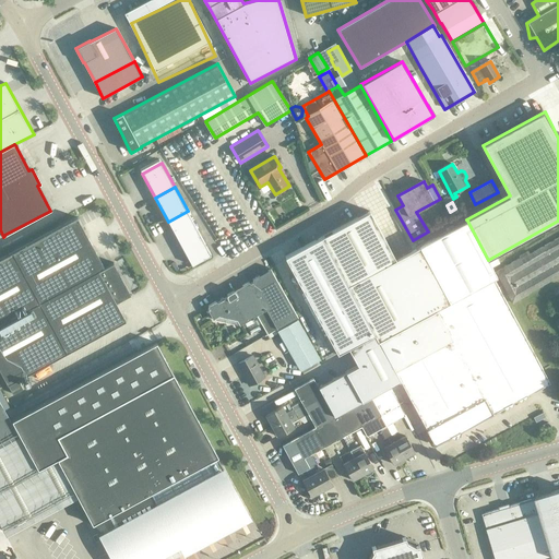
[(188,211),(168,222),(181,246),(200,235),(188,211)]
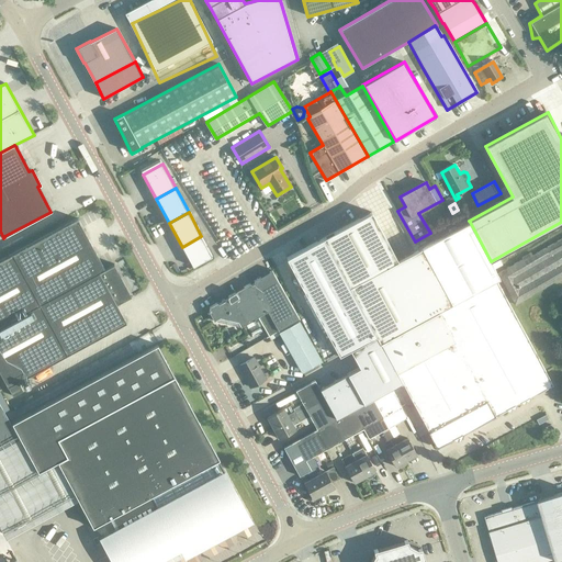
[(499,278),(491,261),(470,222),(398,260),(372,212),(324,238),(377,336),(381,343),(438,311),(496,280),(499,278)]
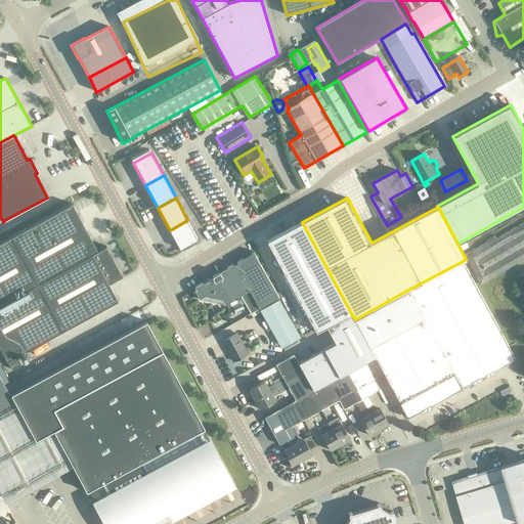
[(72,204),(0,243),(0,348),(11,369),(22,364),(16,356),(118,301),(108,284),(121,276),(105,247),(97,251),(72,204)]
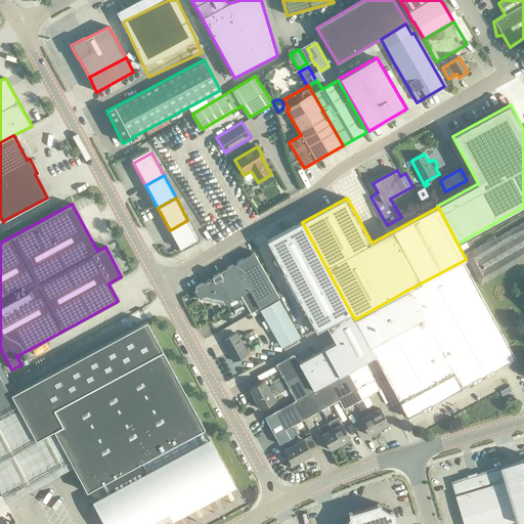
[(187,220),(170,230),(182,253),(200,243),(187,220)]
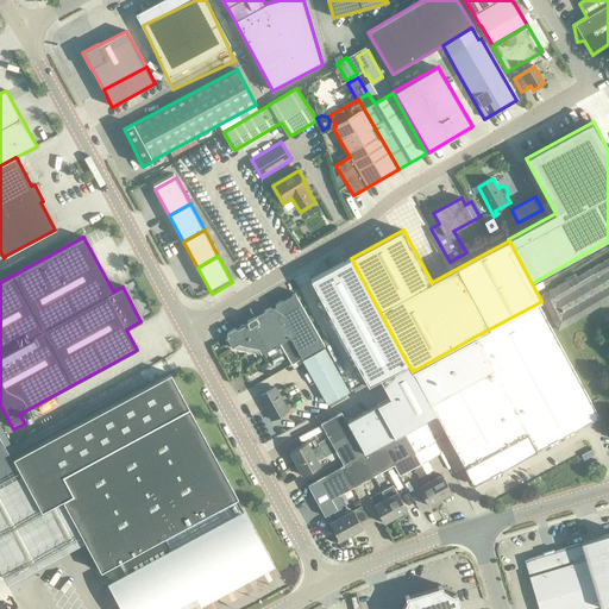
[(368,387),(381,380),(391,372),(408,364),(351,258),(311,280),(313,283),(368,387)]
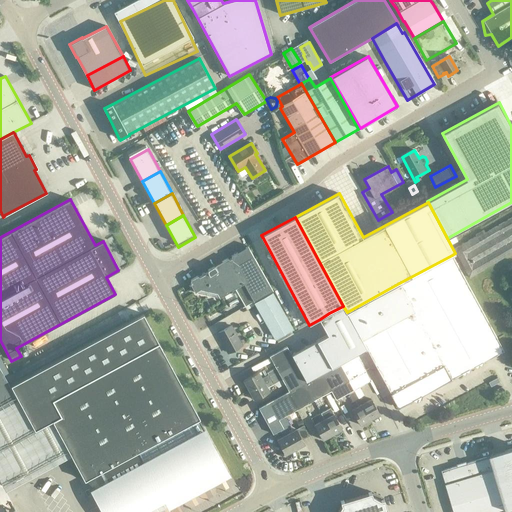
[(475,237),(453,249),(469,277),(511,252),(511,217),(484,233),(483,231),(475,235),(475,237)]
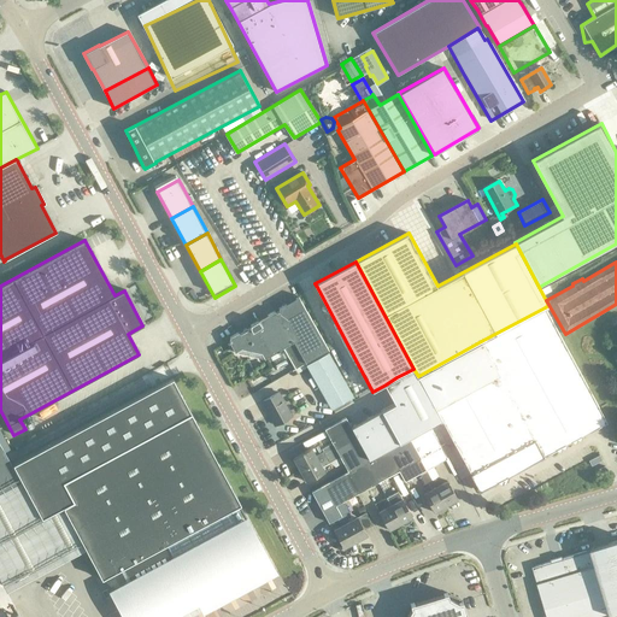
[(229,340),(235,352),(241,348),(262,353),(265,358),(266,358),(281,350),(285,348),(295,369),(306,364),(329,351),(299,298),(295,299),(295,301),(288,306),(286,305),(280,309),(278,311),(276,312),(274,311),(266,315),(266,317),(259,322),(258,321),(251,324),(251,328),(247,329),(245,328),(244,331),(240,334),(238,331),(229,336),(229,340)]
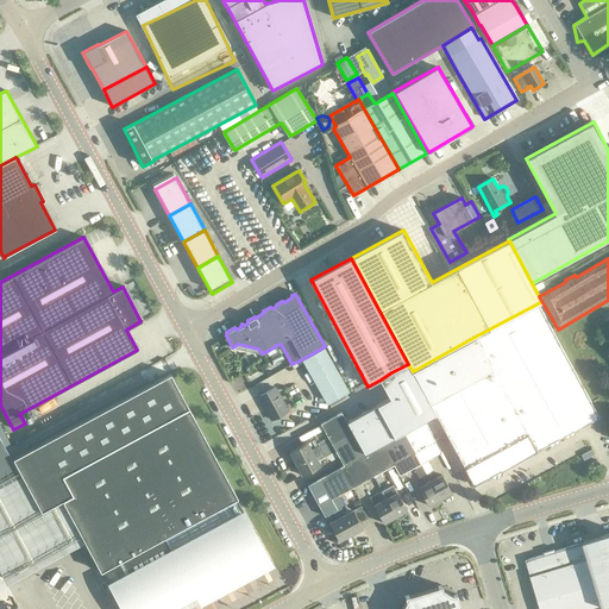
[(538,303),(475,337),(537,451),(548,445),(553,446),(553,441),(557,443),(559,439),(564,437),(569,437),(570,433),(573,434),(575,431),(600,418),(590,399),(538,303)]
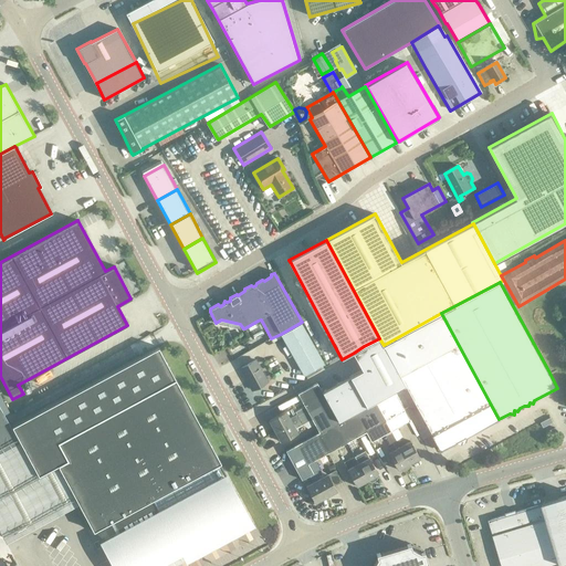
[(379,338),(364,346),(354,353),(363,369),(350,376),(367,406),(375,402),(395,391),(405,386),(440,451),(499,419),(441,313),(384,345),(379,338)]
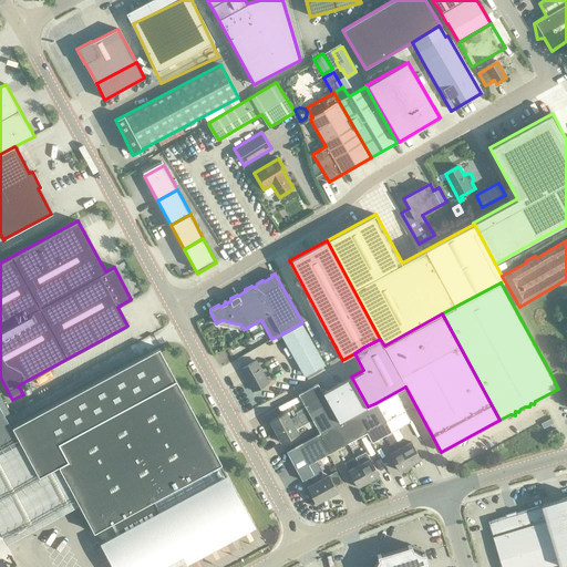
[(302,325),(282,336),(306,375),(325,364),(302,325)]
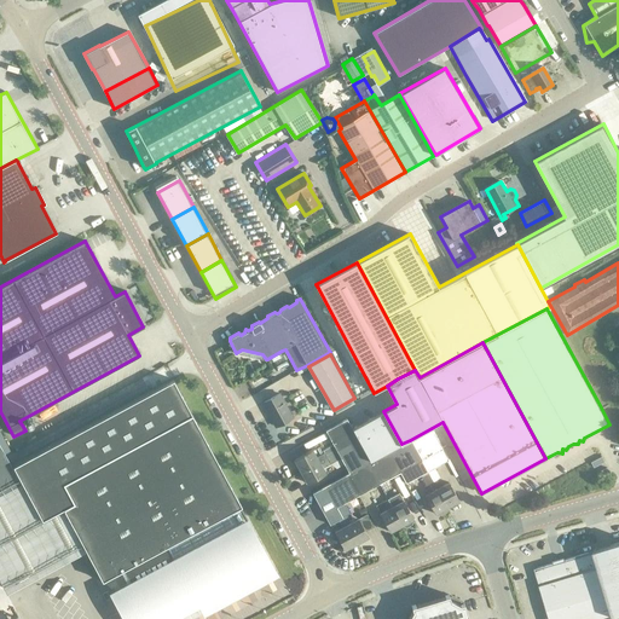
[(173,380),(13,467),(42,520),(65,508),(126,618),(175,618),(200,606),(203,611),(277,571),(173,380)]
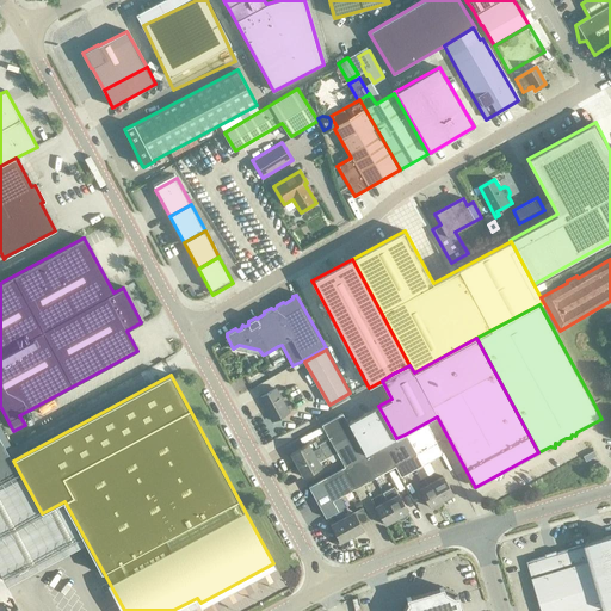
[(276,389),(259,397),(272,421),(289,412),(276,389)]
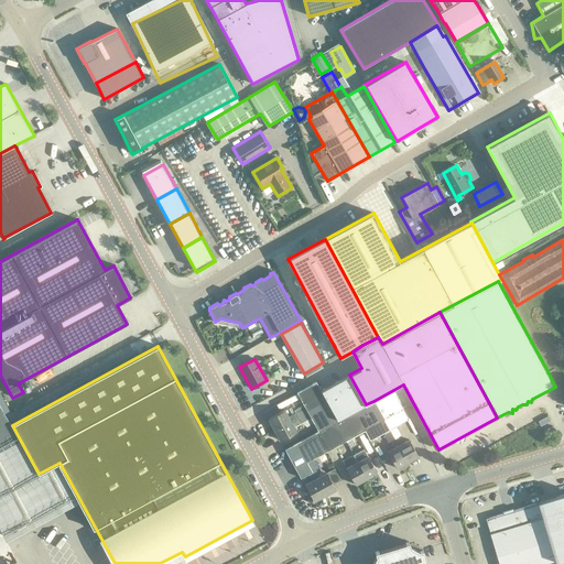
[(366,404),(349,375),(321,391),(326,401),(337,421),(354,412),(366,404)]
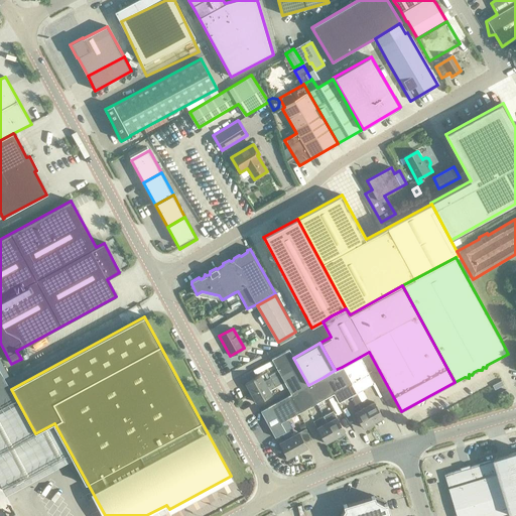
[(280,377),(298,367),(293,358),(289,350),(271,360),(276,371),(280,377)]
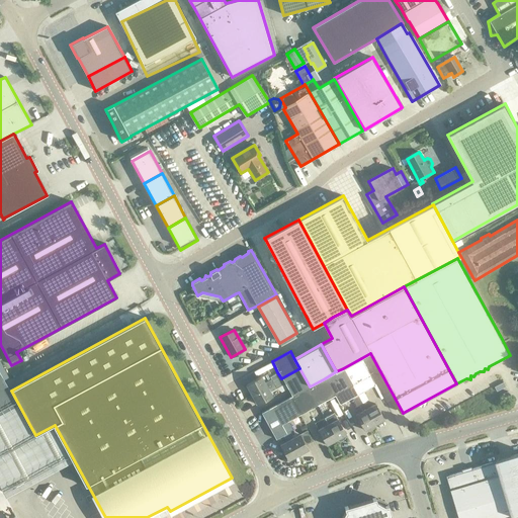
[(366,402),(368,401),(363,392),(375,384),(370,376),(361,358),(343,368),(374,425),(384,420),(375,405),(369,408),(366,402)]
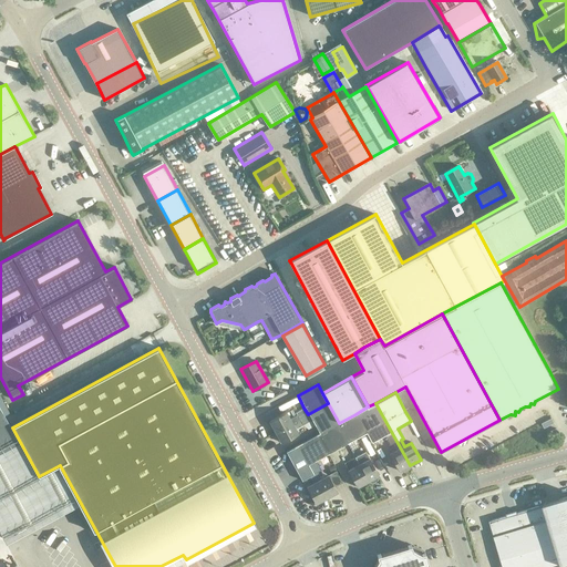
[(328,403),(308,414),(299,420),(276,432),(281,443),(298,434),(296,429),(311,420),(319,434),(339,423),(328,403)]
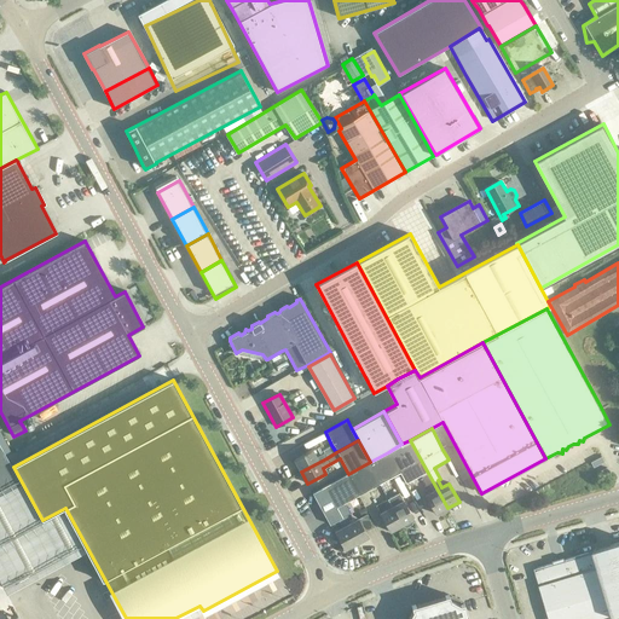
[(435,514),(447,508),(410,440),(401,444),(388,452),(400,473),(406,484),(421,475),(427,486),(429,485),(433,492),(426,496),(435,514)]
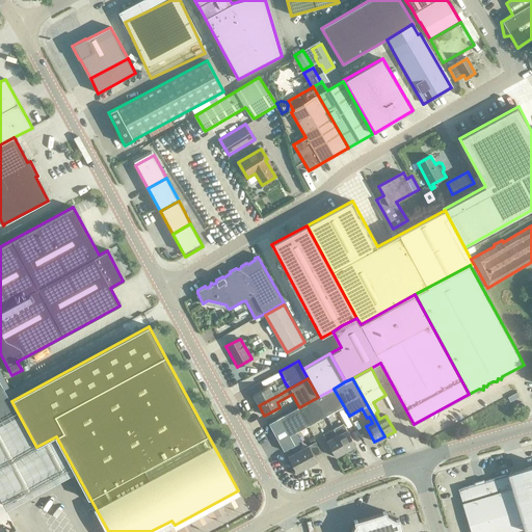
[(289,389),(285,382),(276,387),(277,389),(278,390),(281,394),(289,389)]
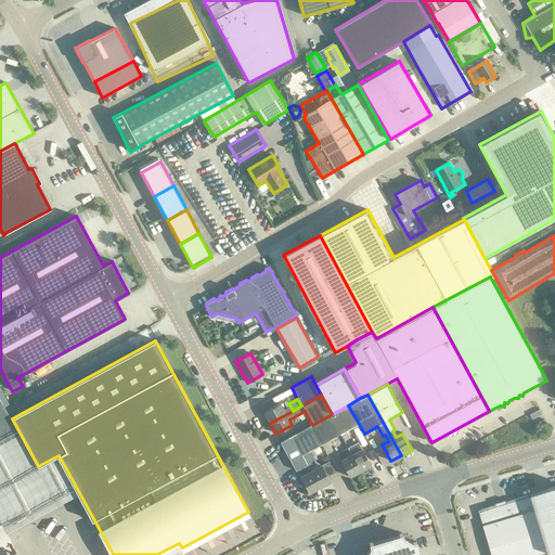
[(291,407),(289,405),(284,409),(281,403),(265,412),(270,423),(293,411),(291,407)]
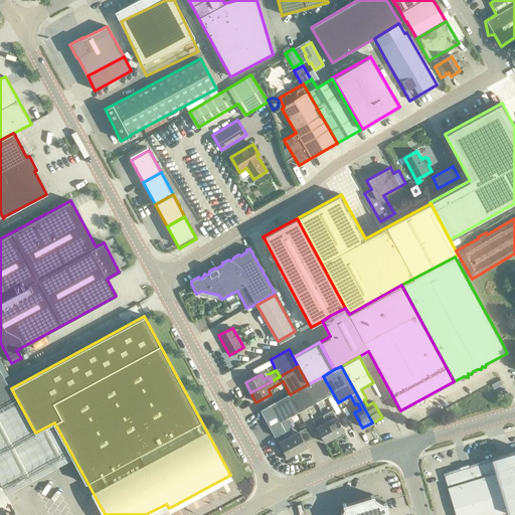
[(222,384),(226,389),(239,382),(236,376),(222,384)]
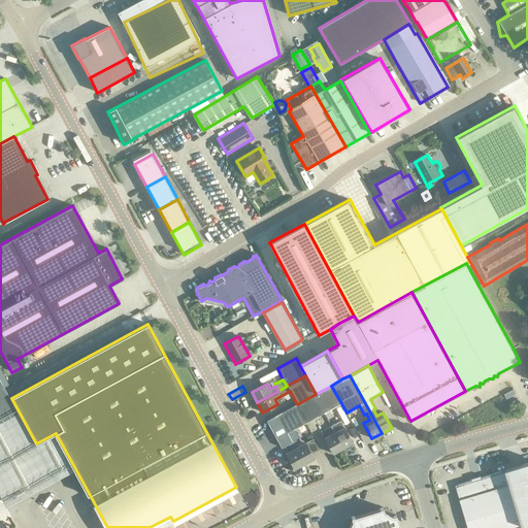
[(341,403),(331,386),(316,394),(314,395),(323,414),(339,404),(341,403)]
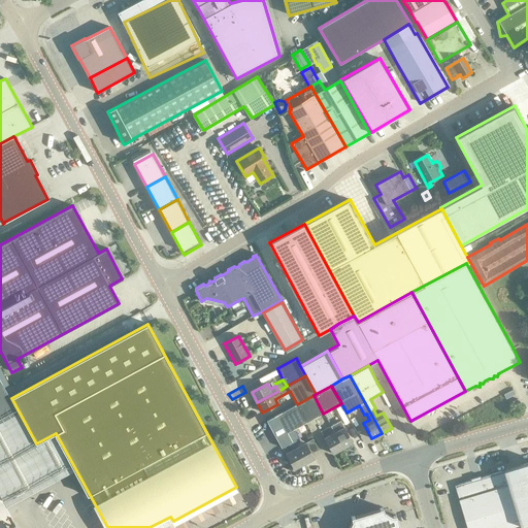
[(323,414),(314,395),(295,405),(305,423),(323,414)]
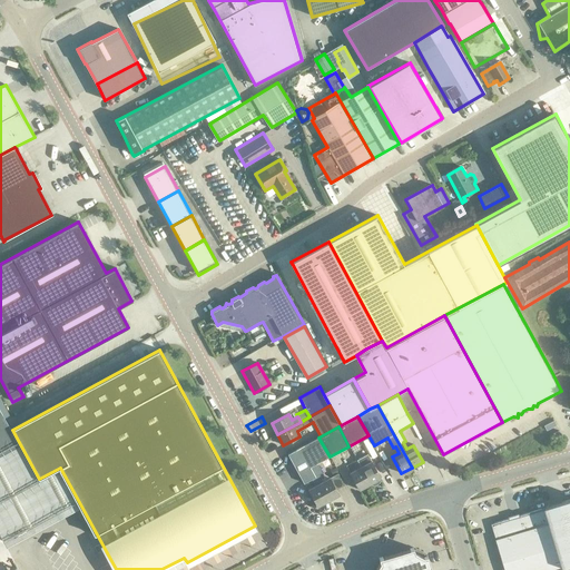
[(330,457),(318,438),(300,448),(310,468),(317,463),(330,457)]
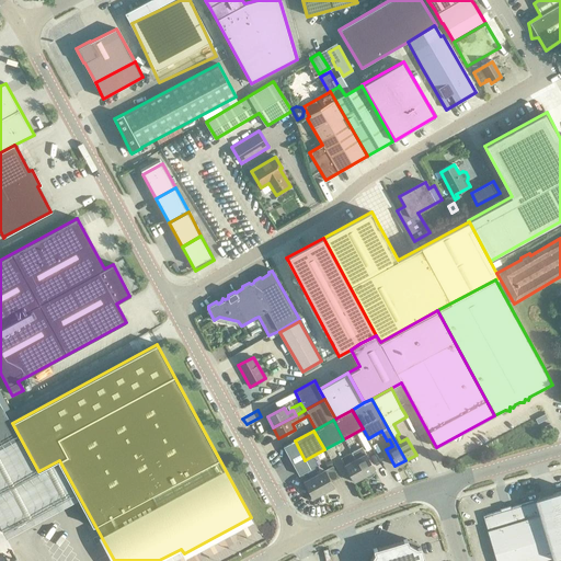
[(323,493),(310,469),(305,460),(295,441),(284,447),(299,476),(307,471),(310,478),(304,482),(313,499),(323,493)]
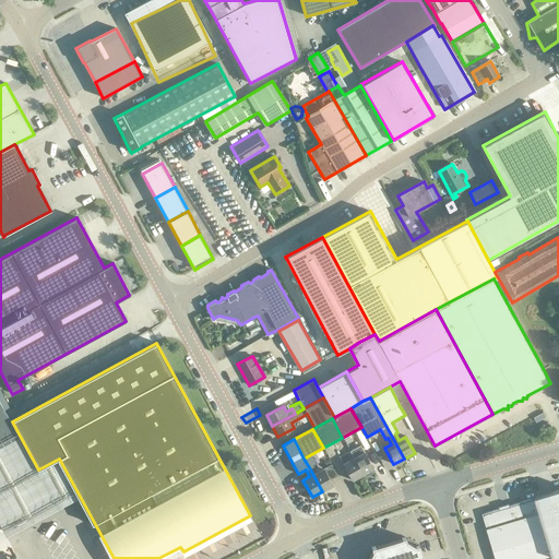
[(349,451),(346,444),(343,439),(339,441),(345,454),(346,453),(349,461),(343,464),(353,480),(363,475),(349,451)]
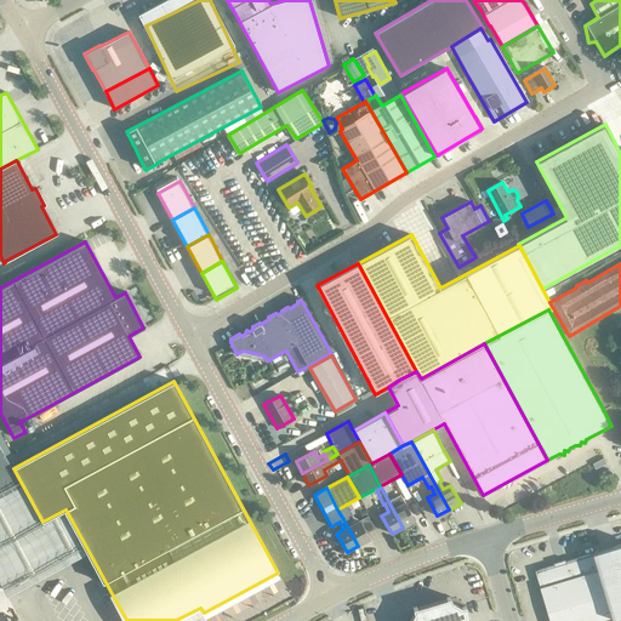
[(400,495),(388,501),(403,528),(415,522),(400,495)]
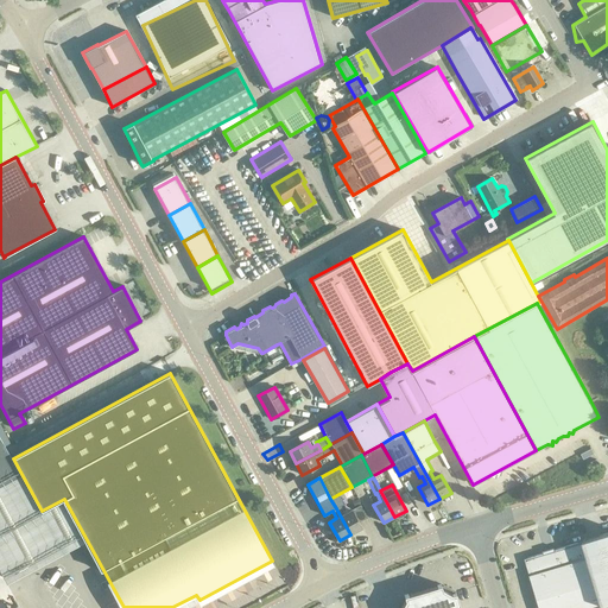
[(339,494),(330,499),(336,508),(341,506),(343,505),(339,494)]
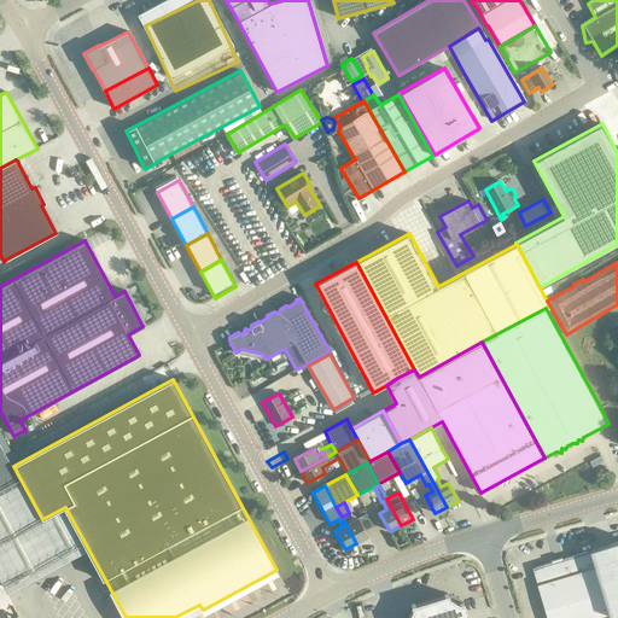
[(350,522),(347,514),(342,517),(356,543),(368,536),(357,518),(350,522)]
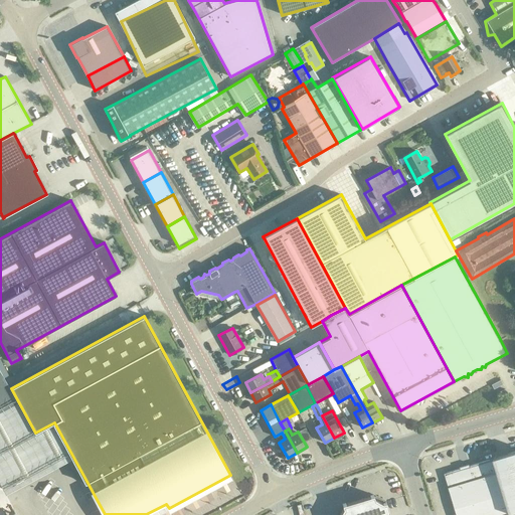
[(511,514),(514,513),(514,451),(445,473),(457,514),(509,514),(511,514)]
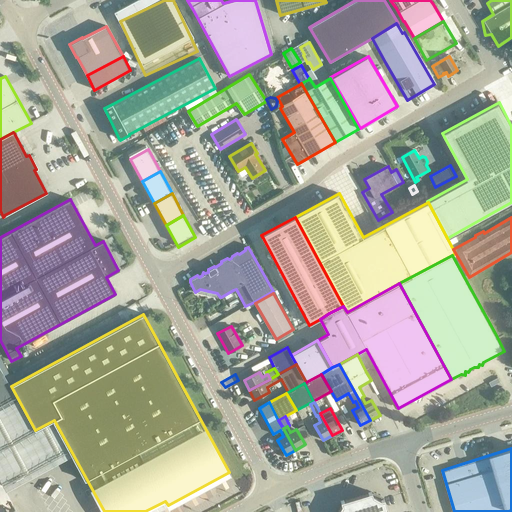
[(0,485),(2,490),(7,490),(22,485),(26,485),(27,477),(30,487),(74,472),(32,472),(27,474),(22,474),(22,465),(9,469),(7,462),(0,464),(0,485)]
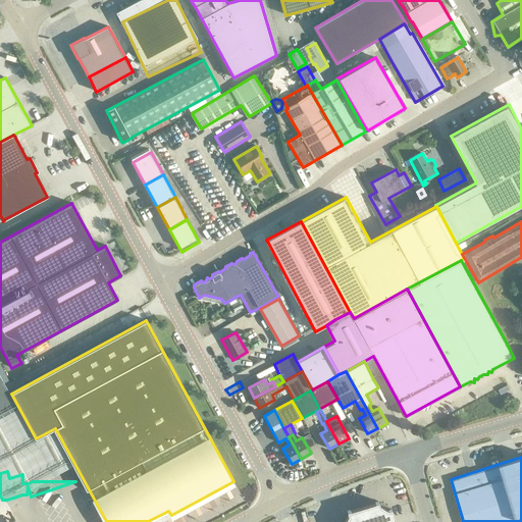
[(344,521),(396,521),(392,509),(388,510),(380,505),(379,502),(347,511),(349,515),(344,521)]
